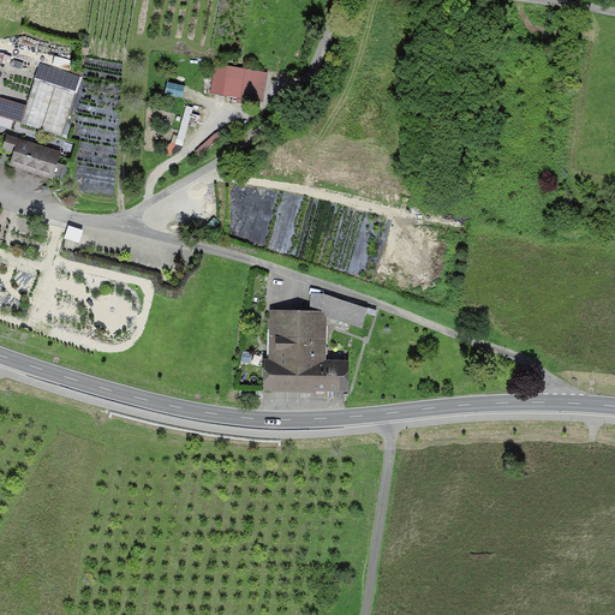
[(82,76),(42,64),(23,125),(63,137),(82,76)]
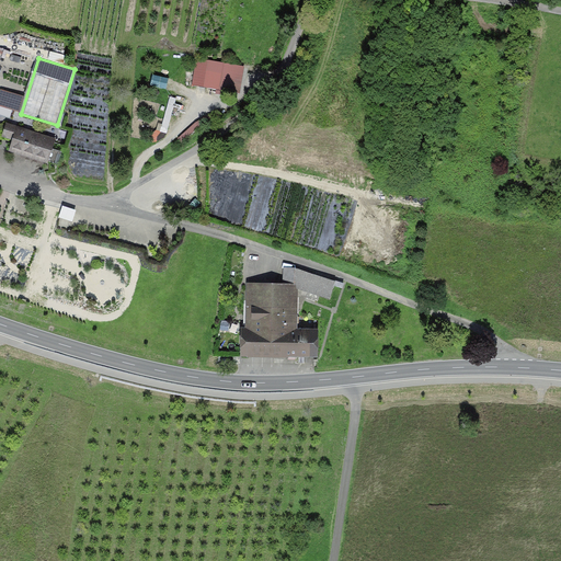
[(245,68),(197,58),(192,83),(240,94),(245,68)]
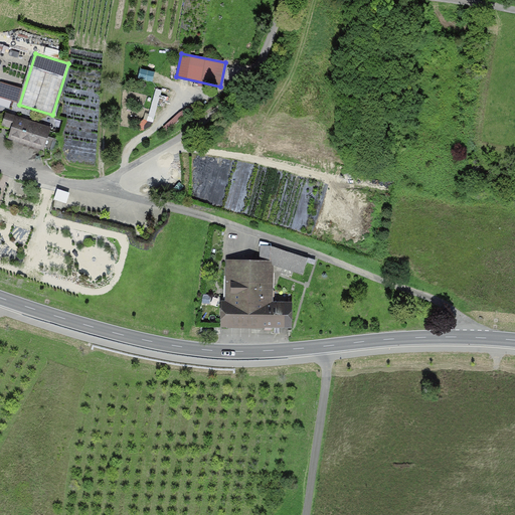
[(156,73),(141,69),(139,78),(154,82),(156,73)]
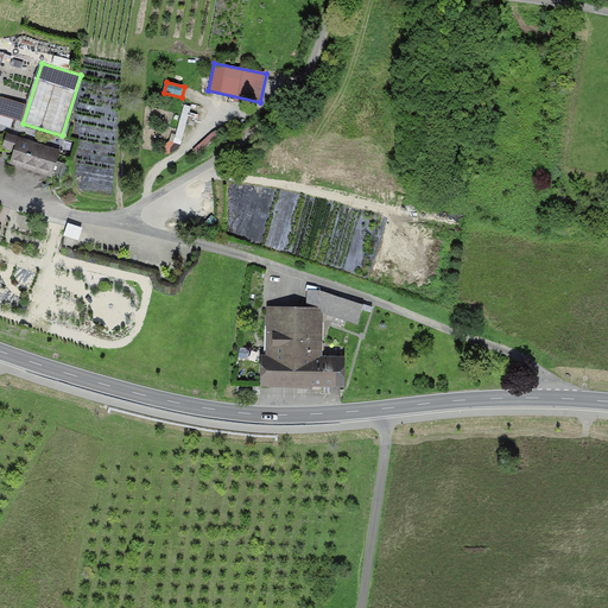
[(26,106),(2,97),(0,102),(0,115),(20,124),(26,106)]
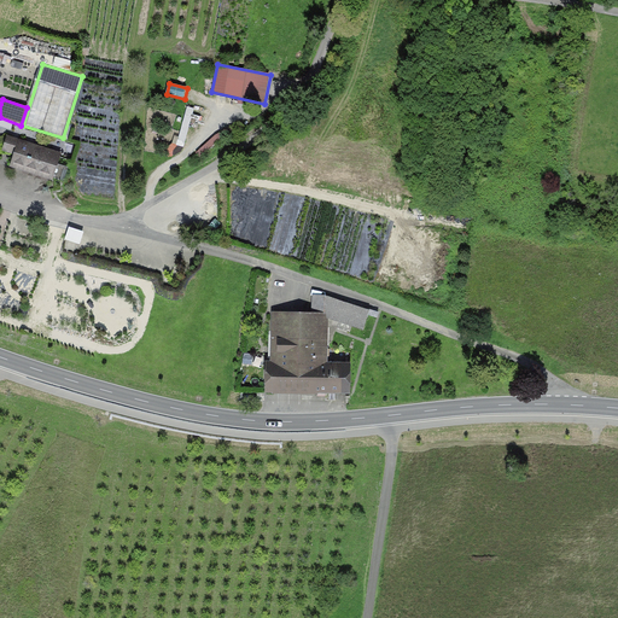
[(16,152),(11,165),(54,180),(64,153),(10,134),(5,149),(16,152)]
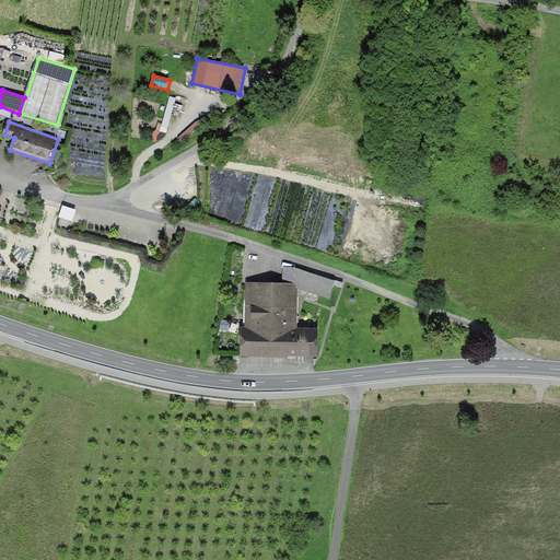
[(77,210),(62,207),(59,219),(73,222),(77,210)]
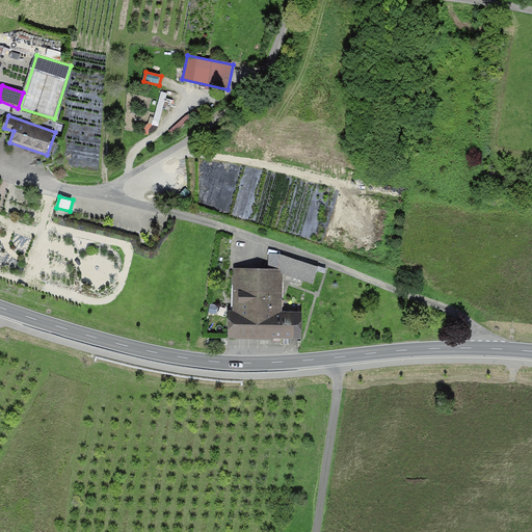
[(280,272),(281,258),(268,258),(268,271),(234,271),(234,292),(254,292),(254,297),(272,297),(280,297),(280,272)]
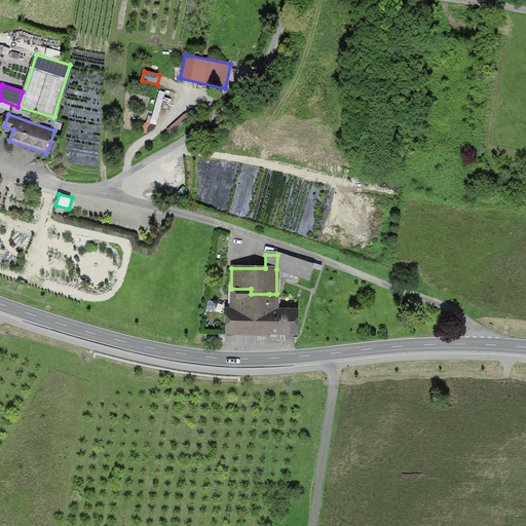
[(314,267),(277,255),(276,269),(309,280),(314,267)]
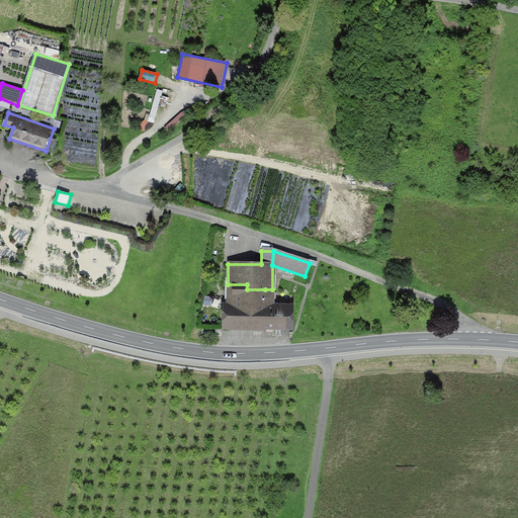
[(247,284),(228,284),(228,330),(265,329),(265,289),(247,289),(247,284)]
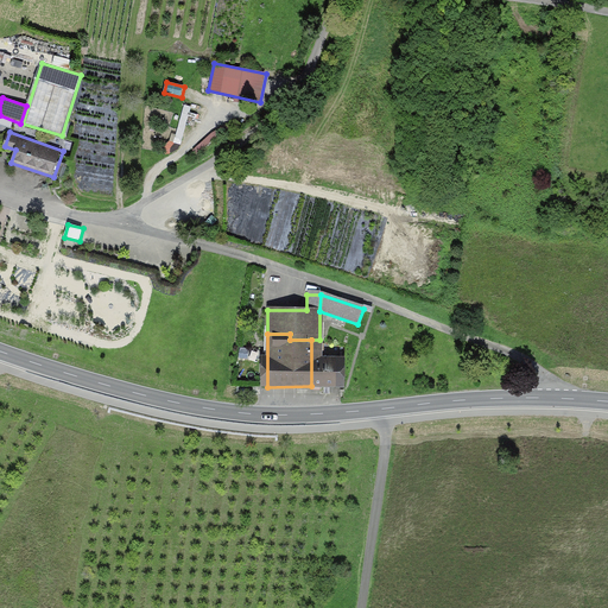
[(320,340),(311,340),(311,386),(340,386),(340,356),(320,356),(320,340)]
